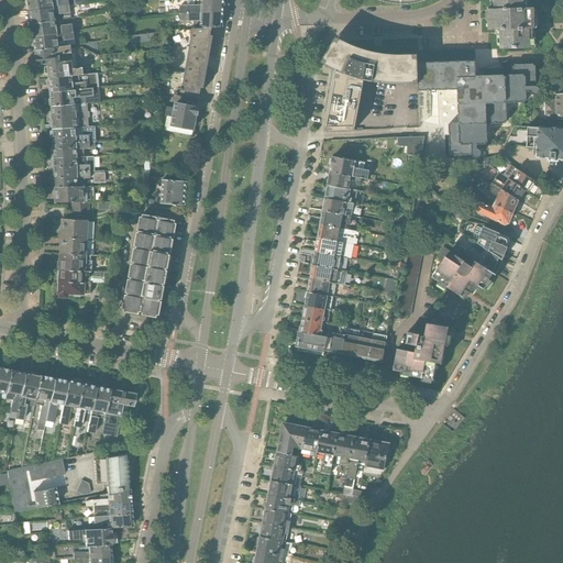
[(70,6),(76,3),(86,2),(85,0),(57,0),(58,1),(54,1),(53,0),(28,0),(30,12),(70,6)]
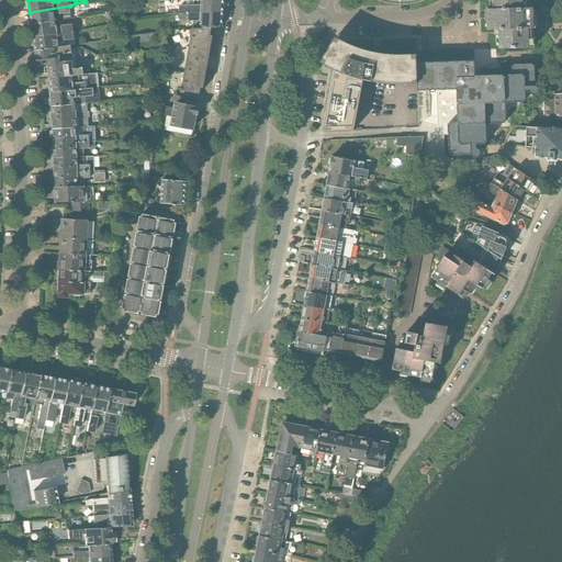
[(180,14),(223,12),(224,0),(187,0),(188,6),(180,7),(180,14)]
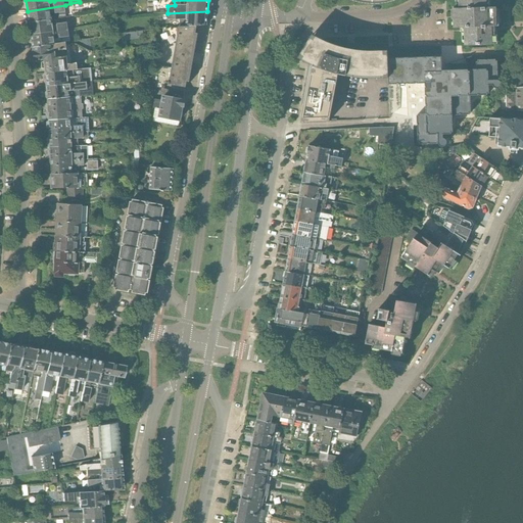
[(459,0),(459,8),(454,9),(454,29),(464,28),(465,46),(495,45),(494,27),(496,27),(496,7),(489,8),(488,0),(459,0)]
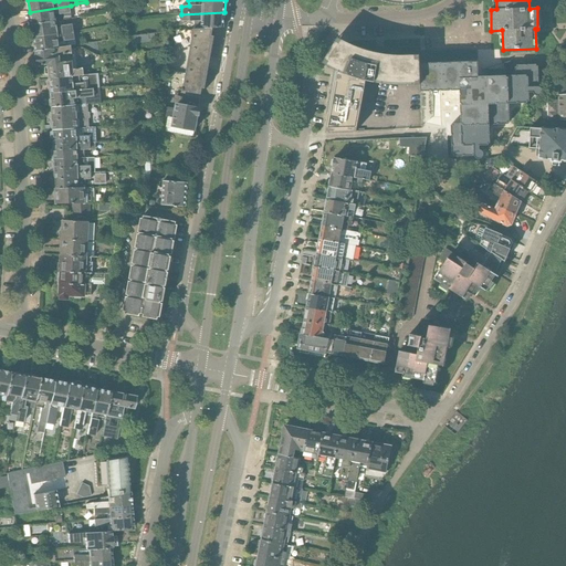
[(32,25),(56,21),(55,14),(60,13),(60,14),(72,13),(71,6),(30,12),(32,25)]
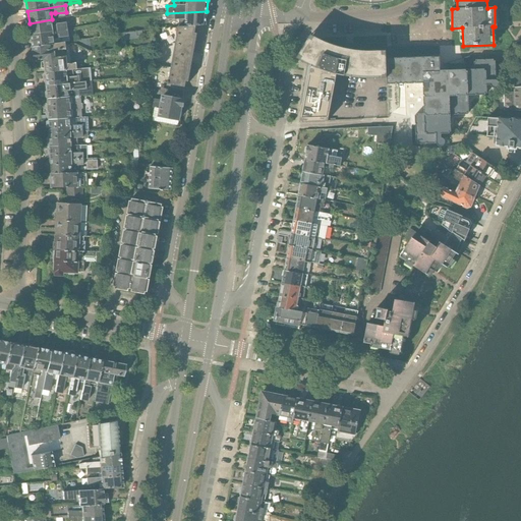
[(179,26),(196,26),(207,25),(207,11),(167,13),(168,20),(179,20),(179,26)]
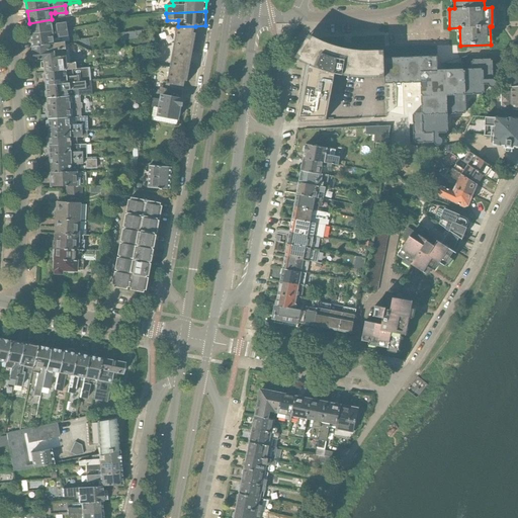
[(31,35),(68,29),(67,22),(57,24),(57,25),(53,26),(52,19),(29,23),(31,35)]
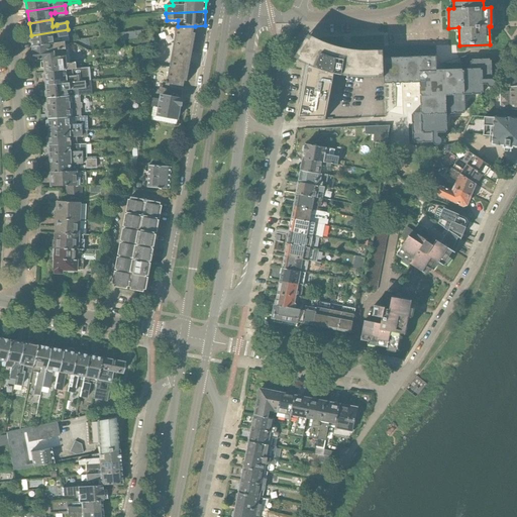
[(172,56),(189,59),(195,26),(178,26),(163,27),(160,41),(175,44),(172,56)]
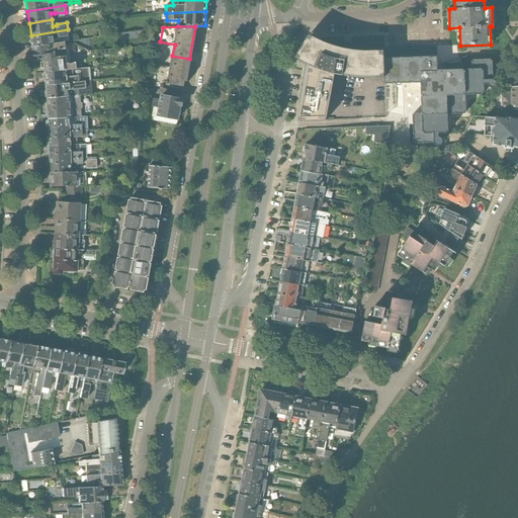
[(33,48),(63,42),(62,37),(69,36),(68,29),(31,35),(33,48)]
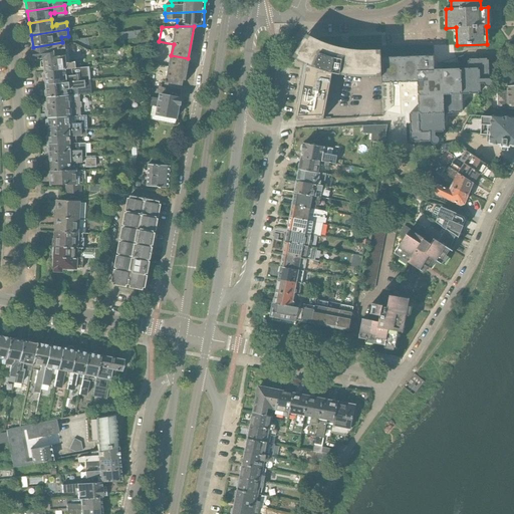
[(345,48),(337,47),(330,45),(325,43),(320,41),(317,48),(310,47),(307,63),(306,64),(307,64),(305,72),(303,85),(300,102),(296,120),(324,119),(327,102),(330,86),(332,74),(344,76),(357,77),(370,77),(381,76),(381,50),(366,50),(360,50),(355,50),(345,48)]
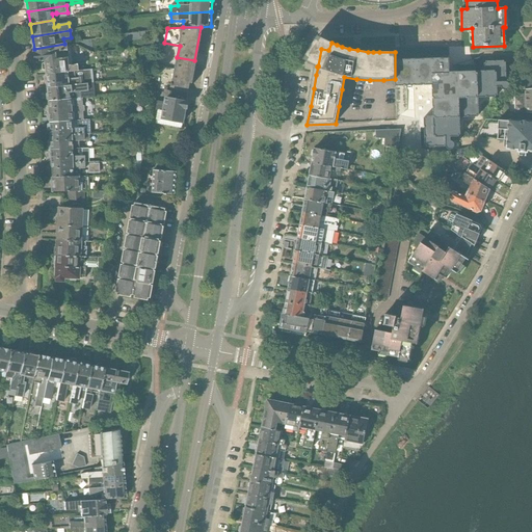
[(43,61),(73,57),(71,46),(68,46),(68,44),(64,44),(34,49),(35,61),(43,61)]
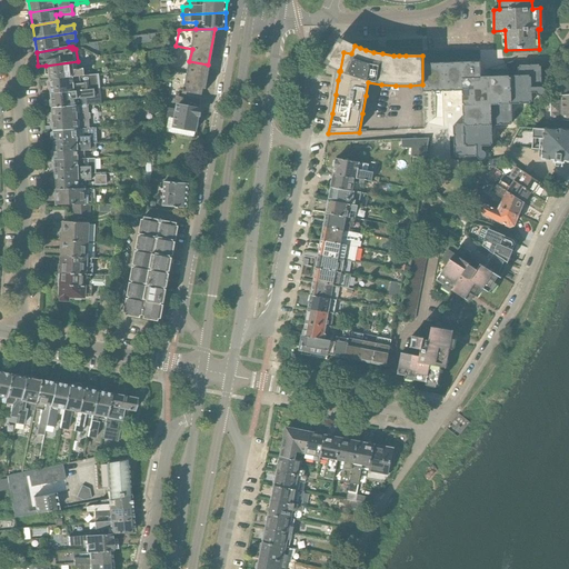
[(50,80),(81,77),(86,77),(85,69),(83,69),(79,70),(78,61),(46,66),(46,68),(47,76),(50,75),(50,80)]
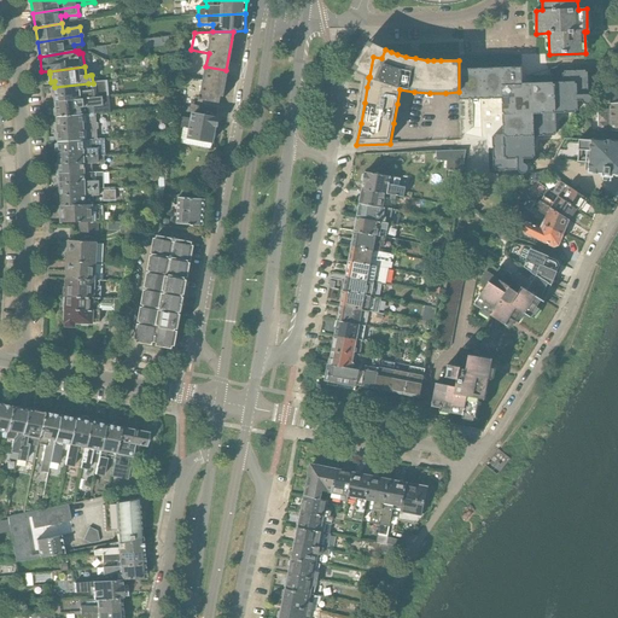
[(226,70),(205,66),(203,81),(186,77),(181,103),(194,105),(196,99),(199,98),(199,100),(220,104),(226,70)]
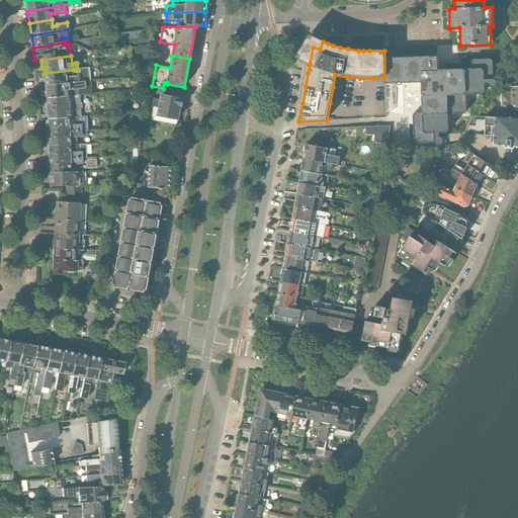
[(491,96),(495,92),(492,90),(492,88),(494,88),(495,87),(496,86),(496,85),(497,85),(497,83),(496,82),(495,81),(494,80),(493,80),(493,61),(491,61),(491,60),(473,60),(473,62),(471,62),(472,70),(438,71),(437,57),(384,59),(385,84),(422,83),(423,113),(415,113),(415,114),(413,115),(414,142),(416,142),(416,144),(434,143),(435,144),(436,145),(437,146),(438,146),(440,146),(441,145),(442,143),(442,142),(442,140),(442,139),(441,139),(440,138),(439,138),(439,134),(447,133),(447,132),(448,132),(447,114),(465,113),(465,112),(466,112),(465,95),(483,94),(483,93),(484,93),(484,90),(491,96)]
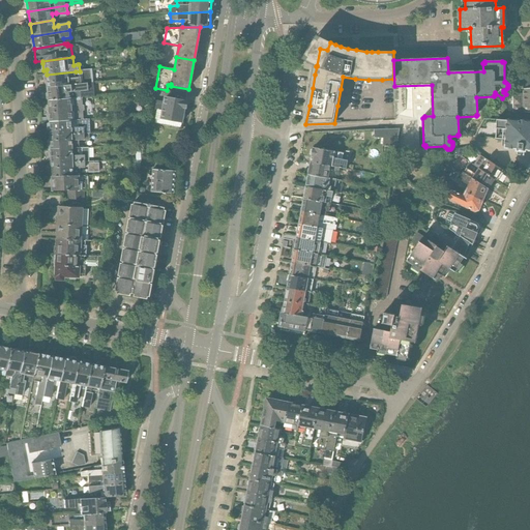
[(48,88),(88,84),(87,78),(77,79),(76,71),(47,75),(47,76),(45,77),(46,82),(48,83),(48,88)]
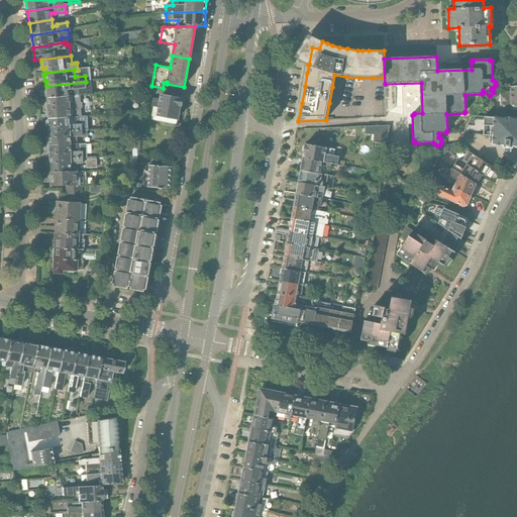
[(508,113),(516,114),(516,74),(510,75),(511,87),(510,87),(510,92),(494,92),(490,96),(501,96),(501,110),(508,110),(508,113)]
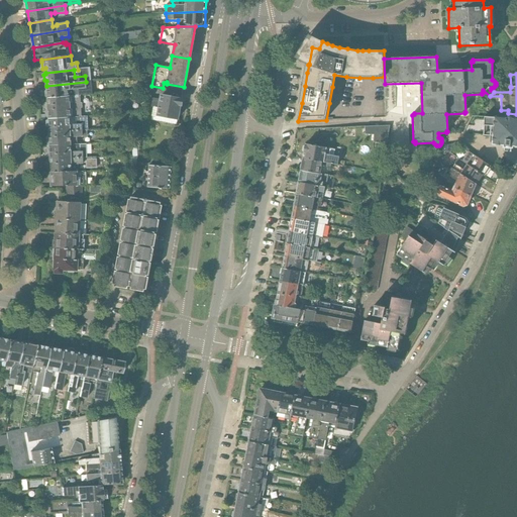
[(47,98),(70,96),(69,90),(79,90),(79,95),(93,94),(92,81),(86,82),(46,86),(47,90),(45,92),(45,97),(47,98)]
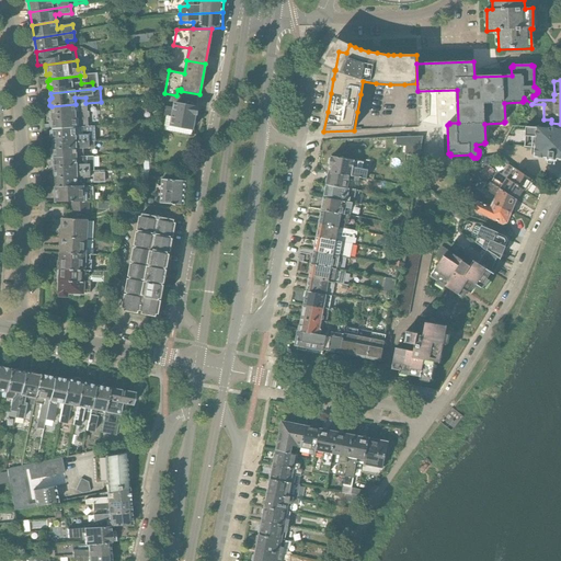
[(167,117),(165,124),(193,129),(196,115),(197,115),(198,107),(196,107),(197,100),(183,96),(182,104),(174,103),(173,107),(165,106),(164,116),(167,117)]
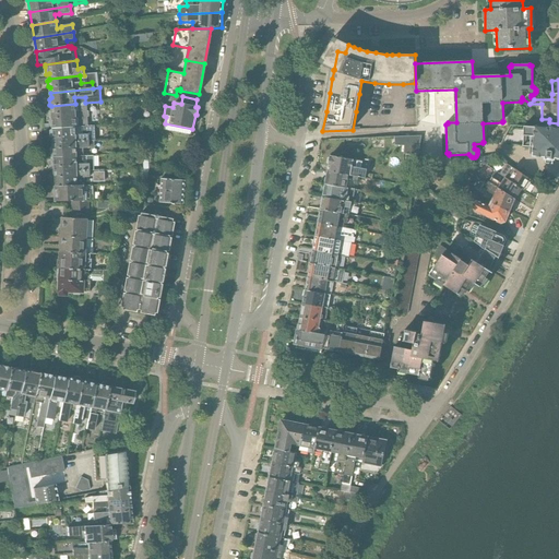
[(54,129),(85,127),(84,117),(90,117),(90,111),(84,111),(83,104),(75,104),(51,106),(52,118),(50,120),(50,126),(54,127),(54,129)]
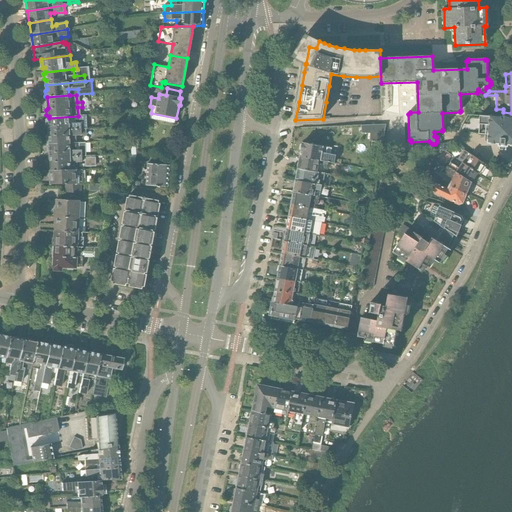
[(511,113),(503,112),(504,115),(483,116),(481,134),(487,135),(487,144),(498,145),(498,147),(507,147),(507,144),(511,144),(511,113)]
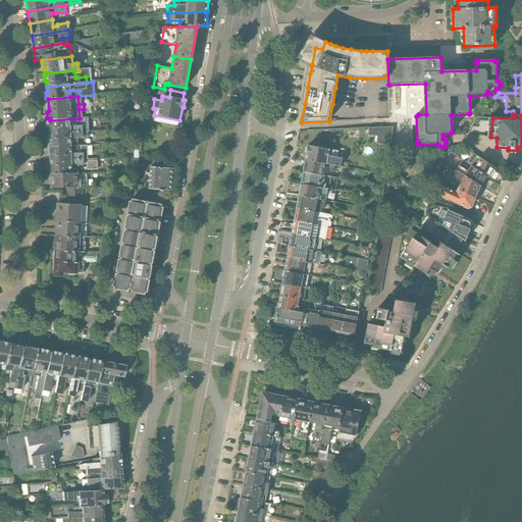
[(50,134),(89,132),(88,125),(87,125),(87,118),(80,118),(50,120),(47,122),(48,127),(50,128),(50,134)]
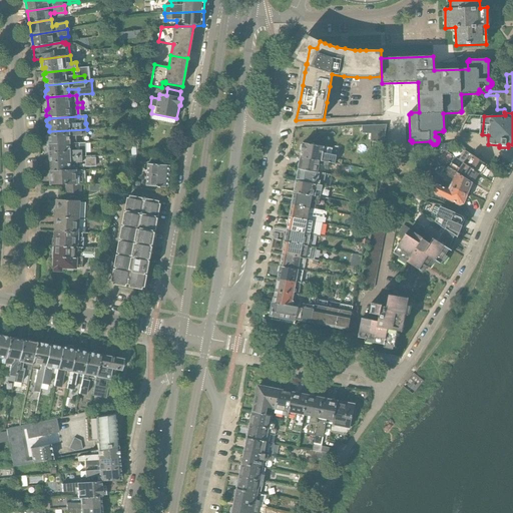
[(371,141),(384,142),(387,124),(374,125),(362,125),(363,133),(371,134),(371,141)]
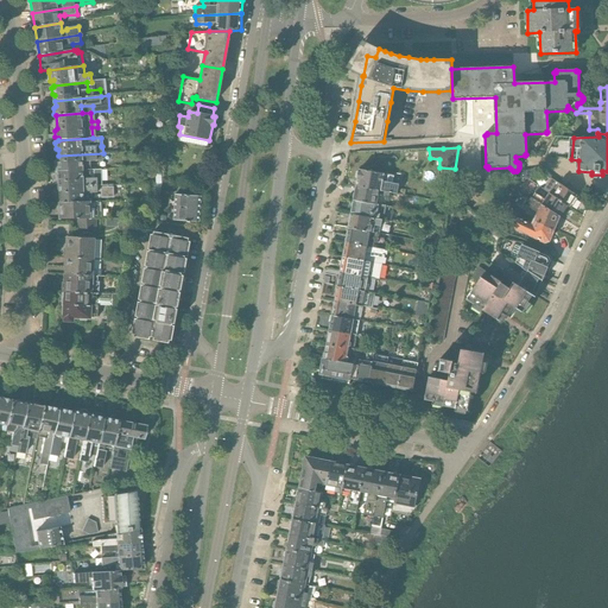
[(59,171),(92,170),(92,162),(103,160),(103,153),(58,156),(58,160),(56,163),(56,169),(58,170),(59,171)]
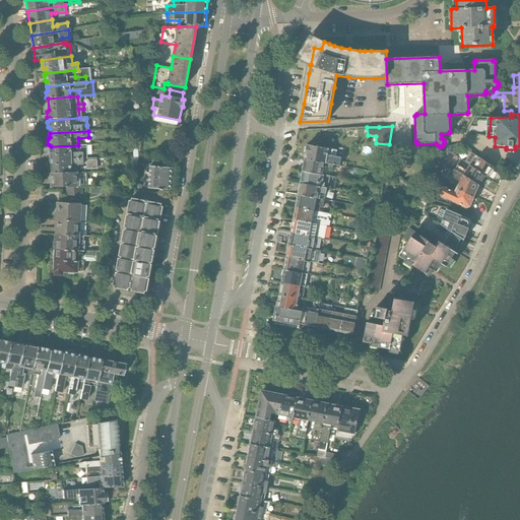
[(51,159),(89,158),(89,152),(78,152),(78,145),(51,146),(51,147),(49,148),(49,153),(51,154),(51,159)]
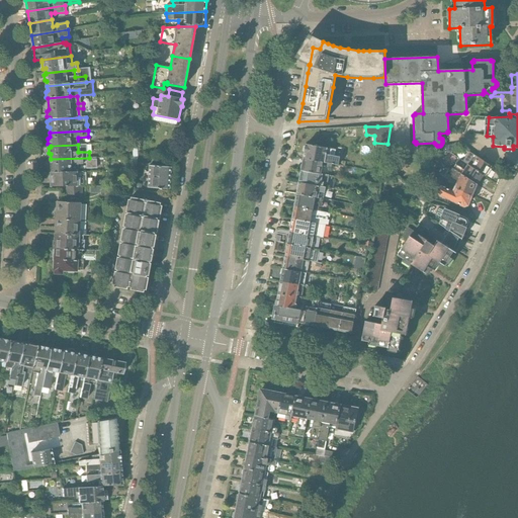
[(305,159),(324,163),(325,163),(333,165),(339,166),(340,157),(335,156),(336,150),(307,145),(307,146),(305,148),(304,151),(306,154),(305,159)]
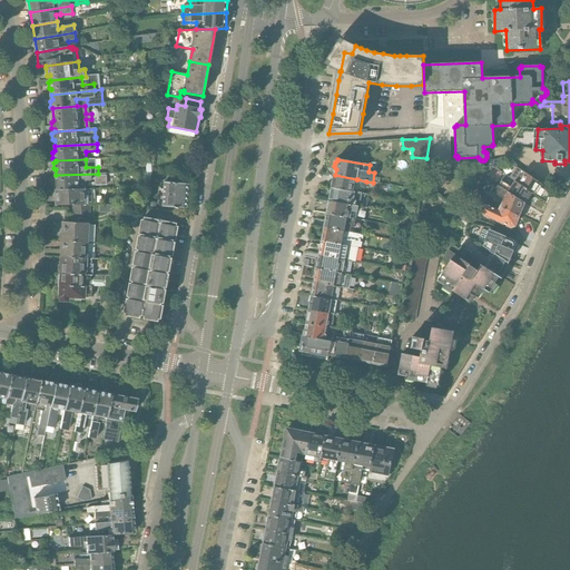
[(497,169),(499,167),(502,159),(491,160),(488,167),(497,169)]
